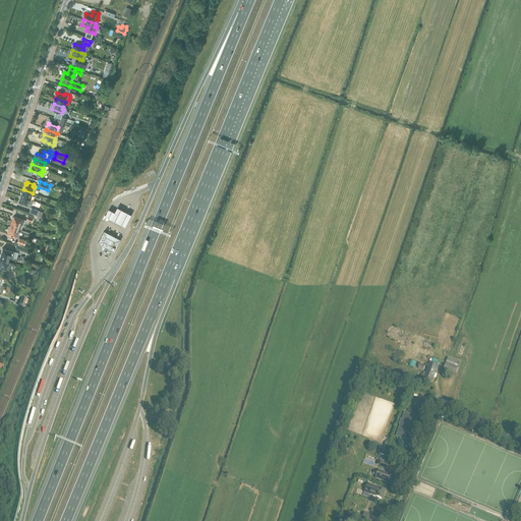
[(33,193),(23,189),(21,195),(31,199),(33,193)]
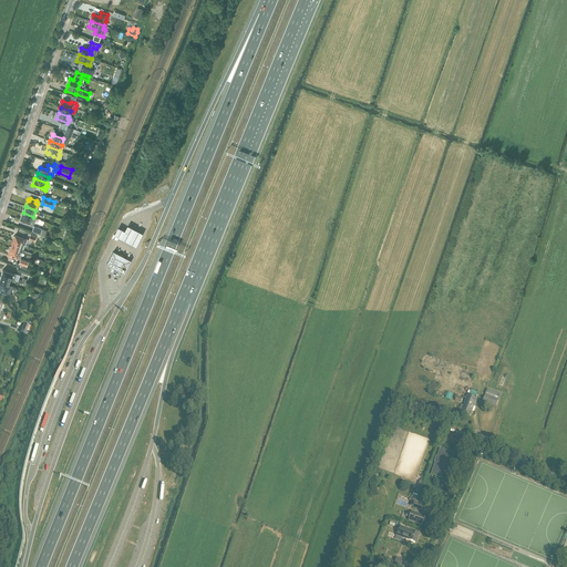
[(26,222),(30,223),(30,225),(33,226),(35,218),(33,217),(23,213),(21,219),(22,220),(22,222),(24,223),(26,222)]
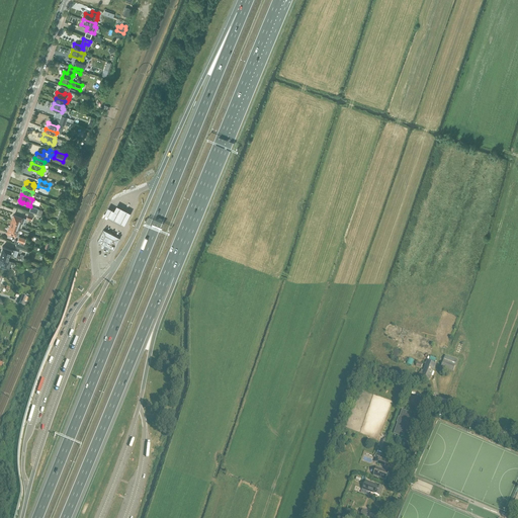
[(37,214),(37,216),(37,217),(39,218),(40,217),(41,217),(42,213),(44,210),(31,206),(29,211),(37,214)]
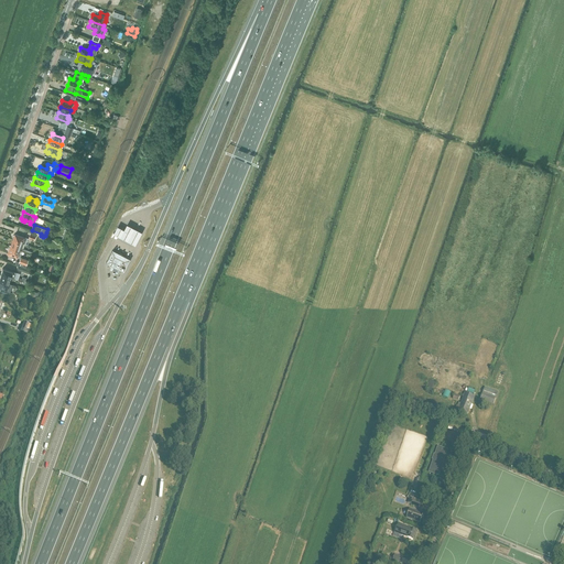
[(117,227),(114,234),(136,246),(142,232),(127,225),(125,230),(117,227)]
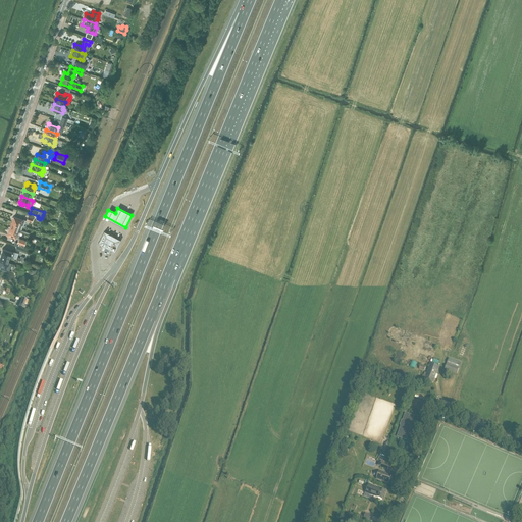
[(21,225),(23,226),(25,227),(28,221),(25,220),(14,216),(11,221),(21,225)]
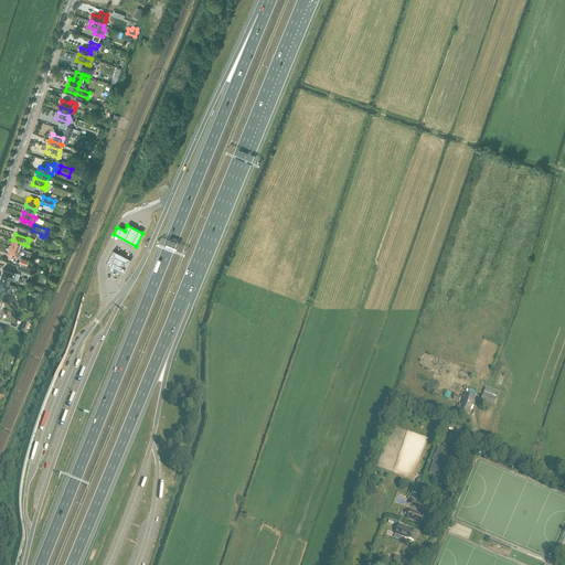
[(31,252),(23,249),(25,245),(23,244),(12,240),(10,247),(22,252),(23,252),(25,253),(30,254),(31,252)]
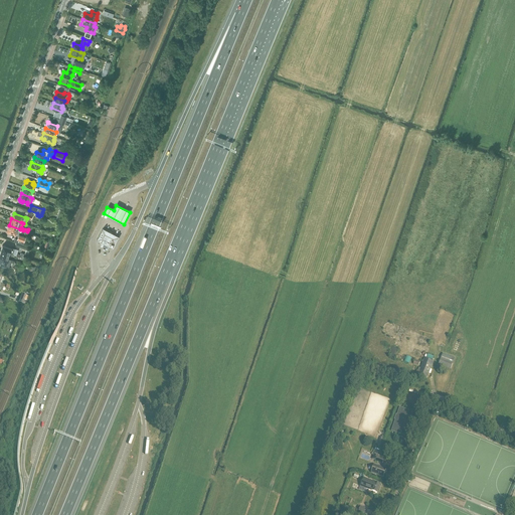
[(9,225),(7,231),(18,235),(19,232),(20,229),(9,225)]
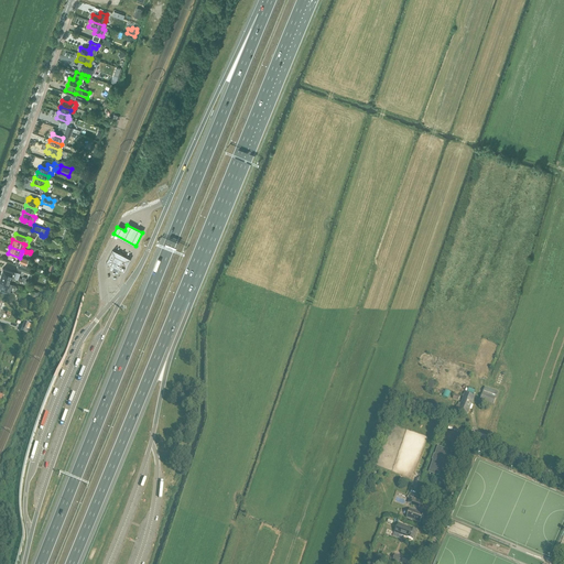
[(130,260),(112,251),(106,262),(123,272),(130,260)]
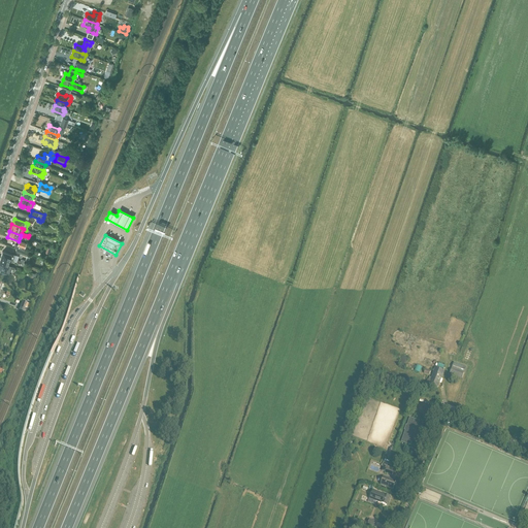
[(13,261),(15,255),(3,251),(1,257),(10,260),(13,261)]
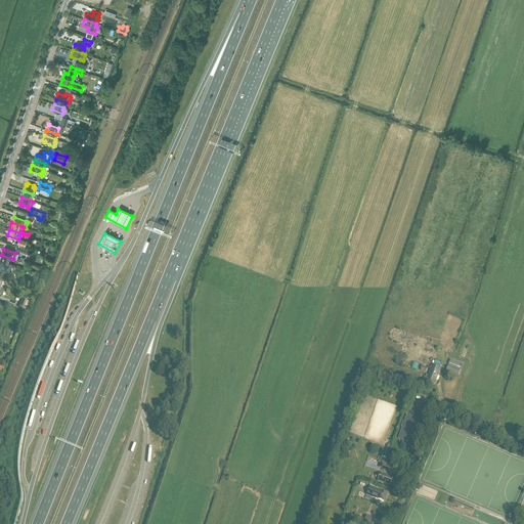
[(10,258),(1,255),(0,257),(0,260),(8,263),(10,258)]
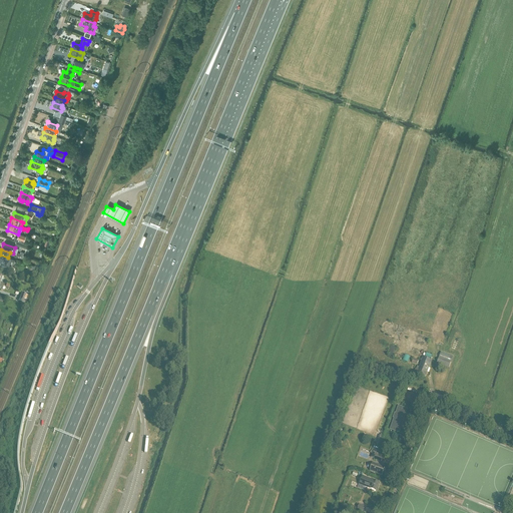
[(8,258),(0,254),(0,261),(1,262),(0,264),(0,266),(0,267),(0,269),(12,273),(13,270),(10,268),(9,266),(11,259),(8,258)]
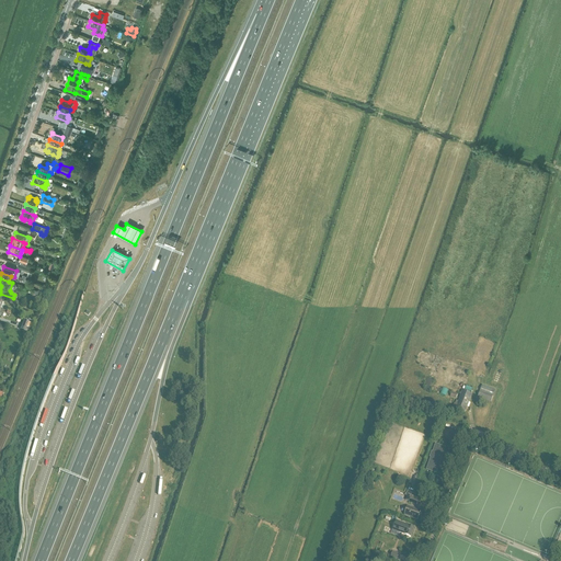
[(423,387),(425,388),(424,391),(430,392),(433,382),(435,384),(436,381),(434,380),(426,378),(423,387)]
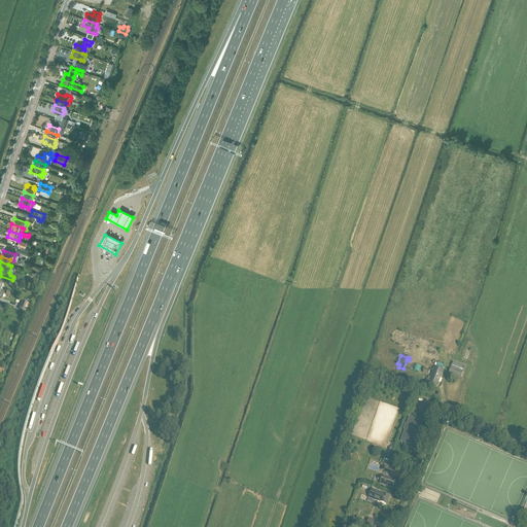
[(453,361),(452,364),(449,373),(461,378),(464,369),(465,366),(453,361)]
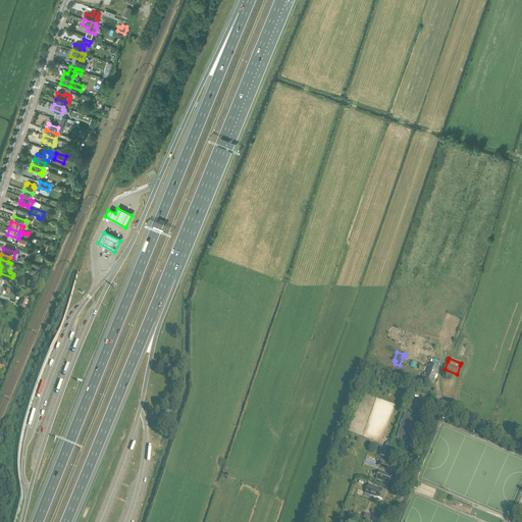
[(423,376),(422,375),(421,380),(432,384),(439,367),(430,364),(426,374),(424,373),(423,376)]
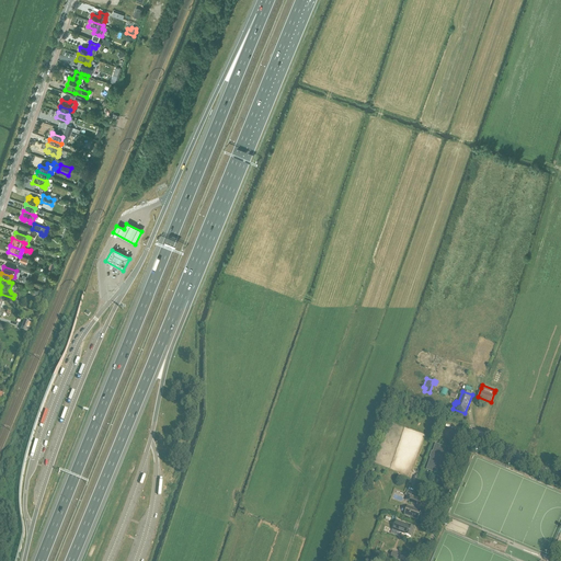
[(430,457),(431,458),(426,470),(436,473),(441,461),(448,464),(450,456),(443,454),(445,448),(435,445),(433,451),(432,451),(430,457)]
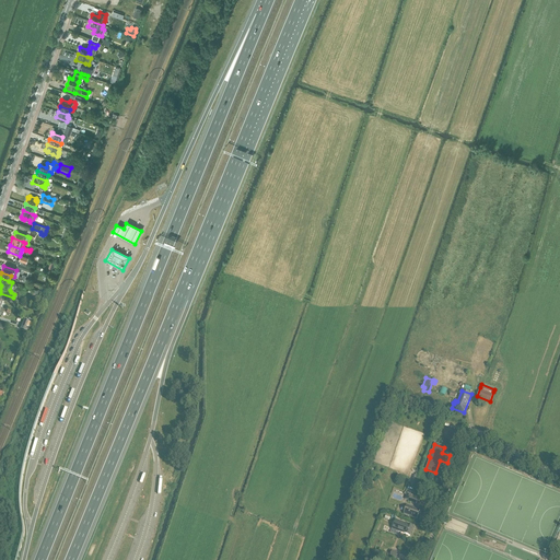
[(417,518),(420,511),(407,505),(404,514),(417,518)]
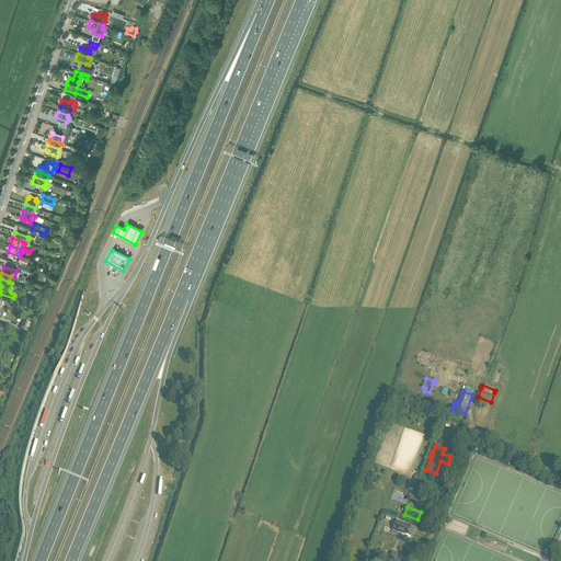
[(409,525),(397,521),(392,530),(411,537),(414,528),(409,525)]
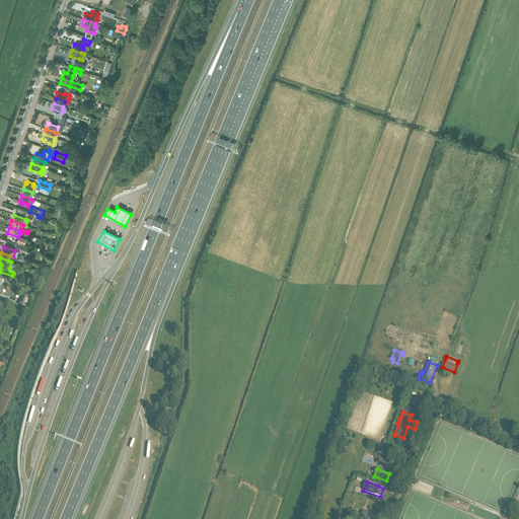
[(361,517),(367,518),(370,513),(363,510),(361,517)]
